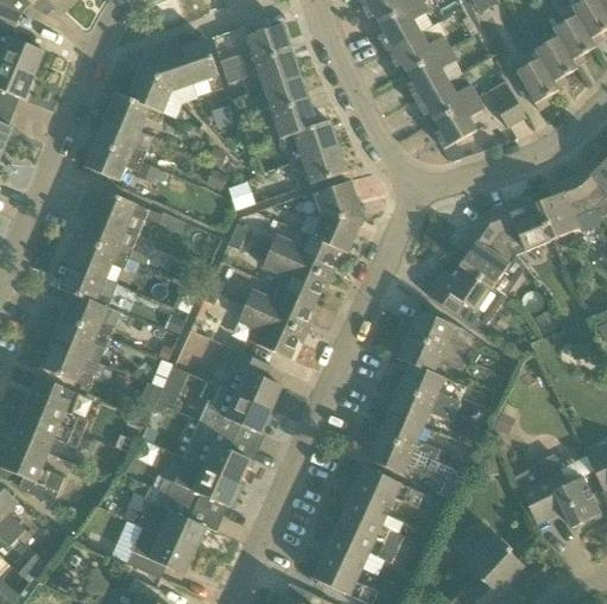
[(61,12),(71,0),(25,0),(32,6),(36,1),(43,8),(49,10),(54,5),(61,12)]
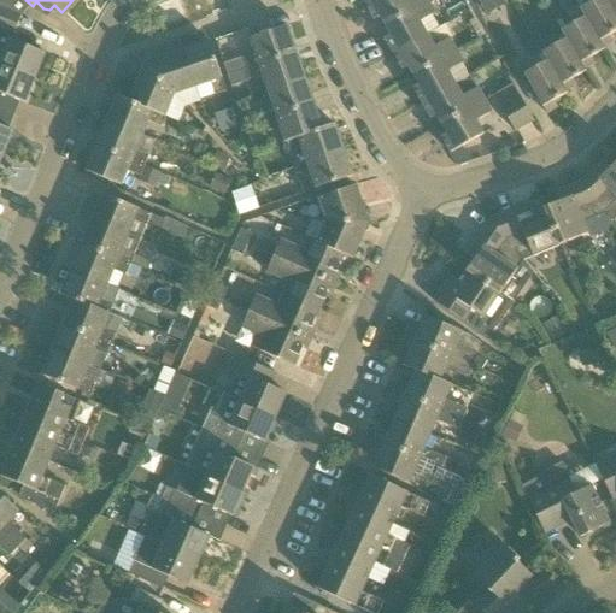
[(364,0),(374,17),(379,13),(385,22),(422,0),(364,0)]
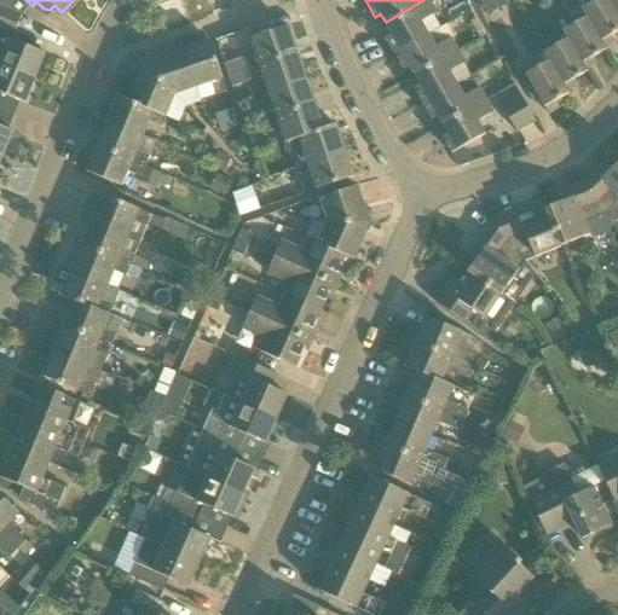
[(385,35),(394,51),(428,32),(421,18),(435,10),(429,0),(423,0),(386,22),(391,32),(385,35)]
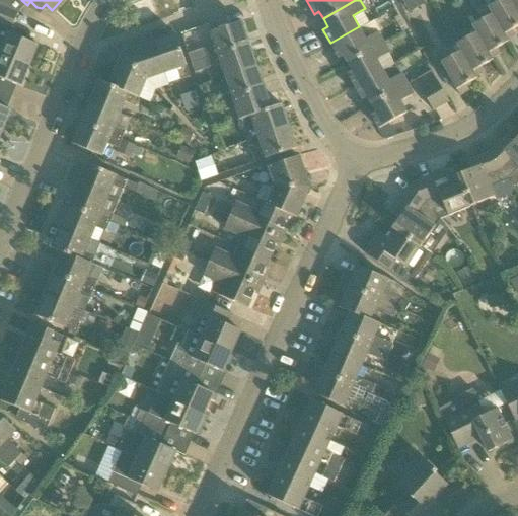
[(493,0),(487,4),(490,10),(491,10),(503,32),(504,31),(517,23),(517,12),(511,0),(493,0)]
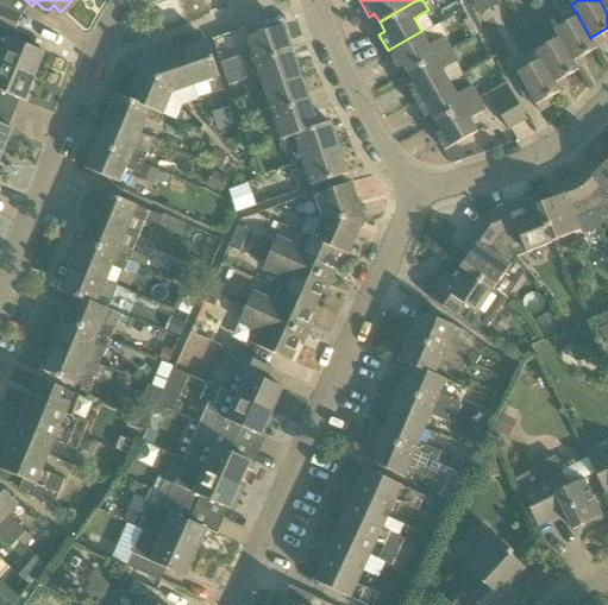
[(0,60),(33,75),(44,50),(11,37),(20,11),(0,4),(0,60)]
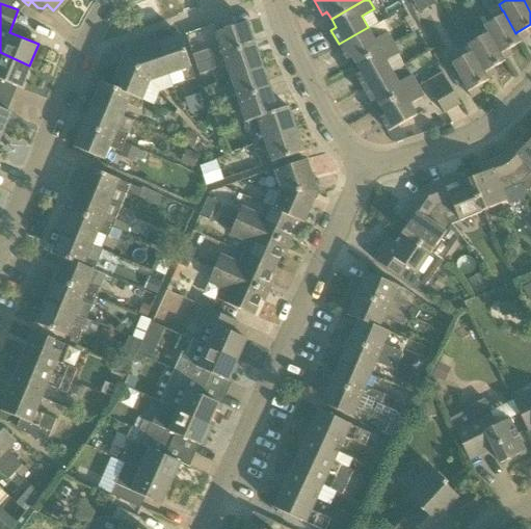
[(482,23),(486,29),(500,52),(500,51),(521,40),(516,32),(515,33),(503,10),(502,10),(482,23)]
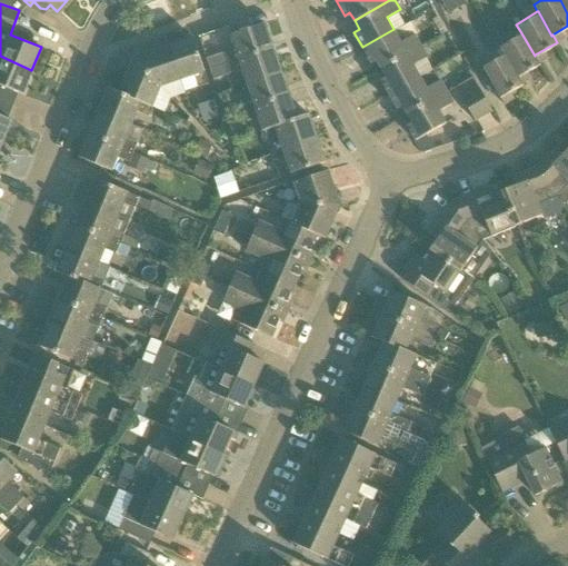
[(222,51),(226,60),(271,46),(263,21),(230,33),(235,48),(222,51)]
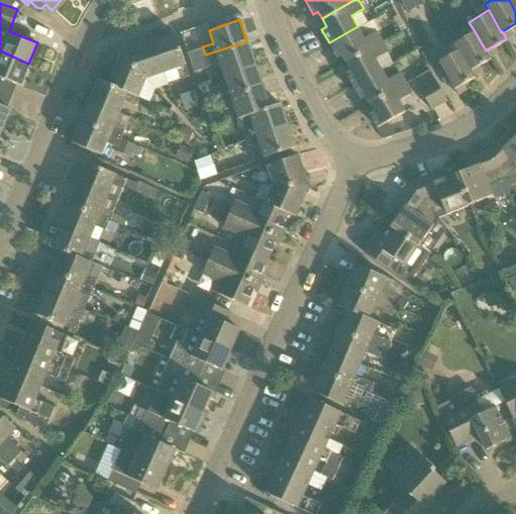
[(357,26),(329,42),(336,56),(341,53),(345,61),(382,40),(376,29),(363,36),(357,26)]
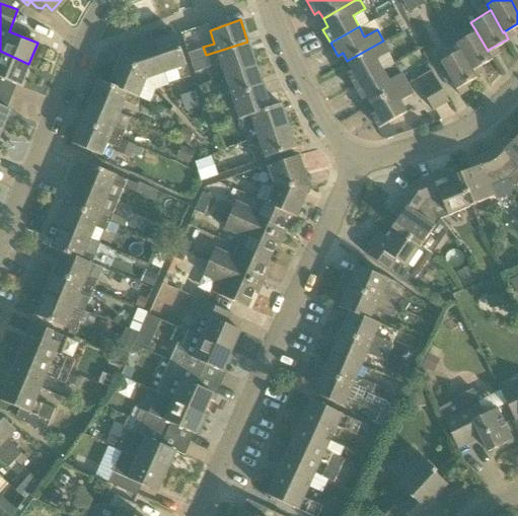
[(454,41),(459,48),(471,69),(472,69),(492,57),(488,50),(488,51),(474,28),(454,41)]
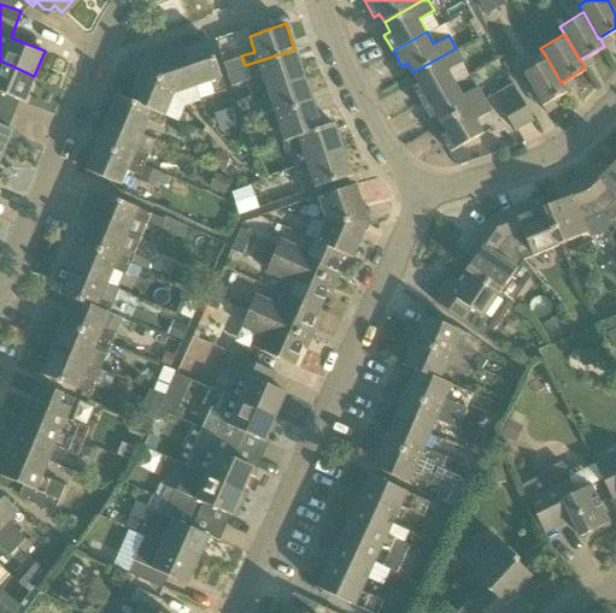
[(209,39),(182,47),(194,84),(209,80),(213,92),(224,88),(209,39)]
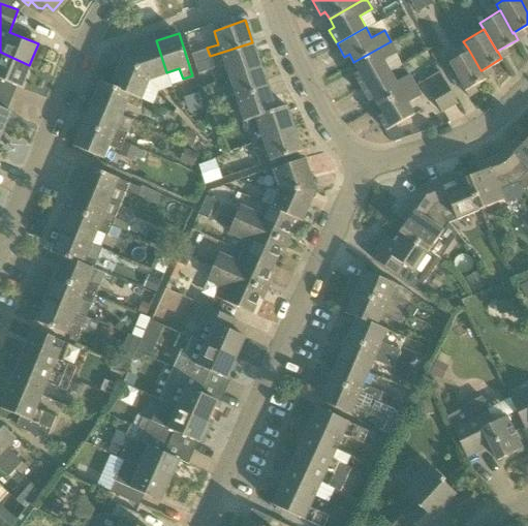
[(156,40),(124,52),(148,79),(166,72),(156,40)]
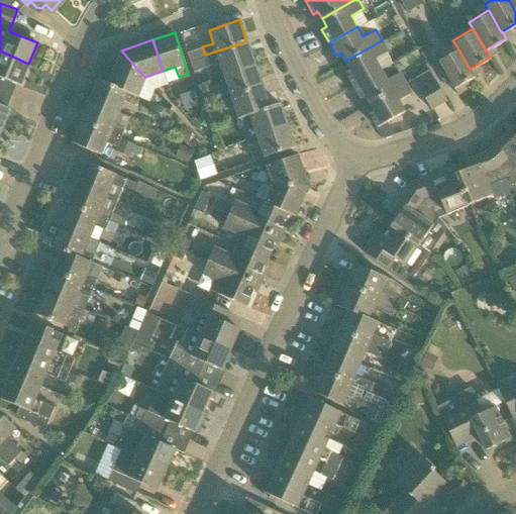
[(345,71),(352,84),(381,69),(375,58),(387,50),(382,40),(345,61),(349,68),(345,71)]
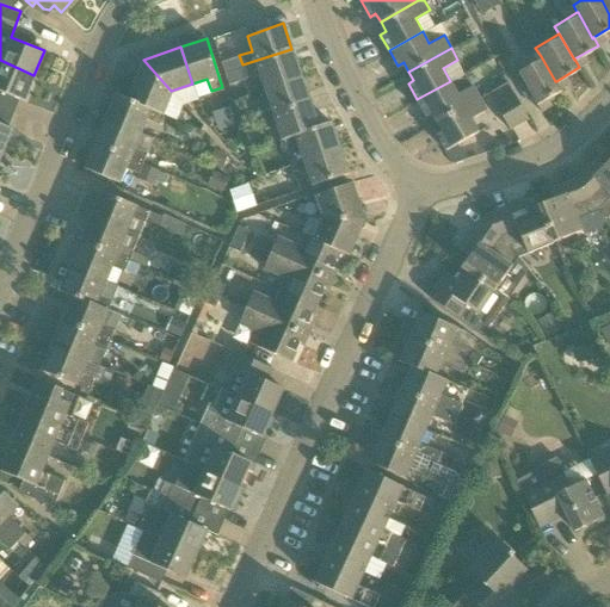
[(300,74),(291,49),(242,64),(246,76),(259,72),(264,86),(300,74)]
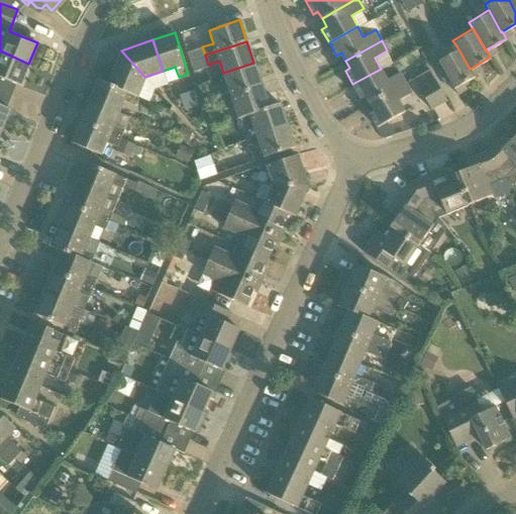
[(202,45),(186,50),(187,52),(190,61),(205,55),(202,46),(202,45)]
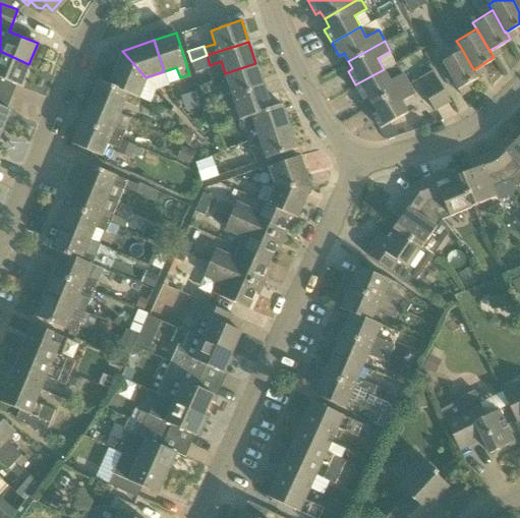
[(441,59),(457,88),(478,76),(474,69),(473,69),(461,48),(441,59)]
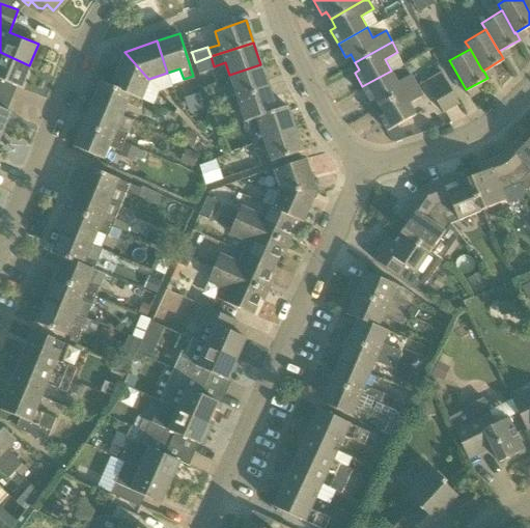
[(0,77),(21,86),(29,65),(0,52),(0,77)]
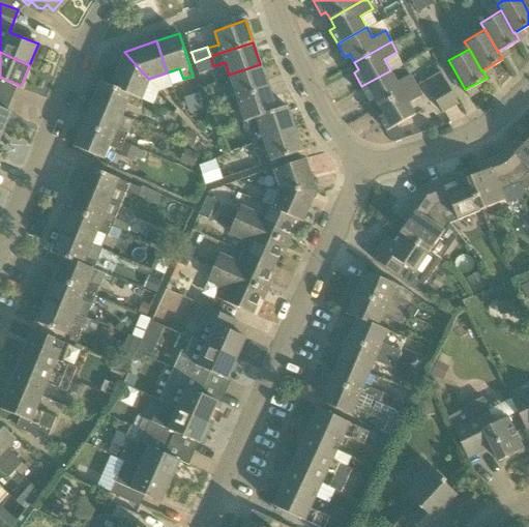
[(111,84),(110,84),(141,96),(148,79),(124,52),(111,84)]
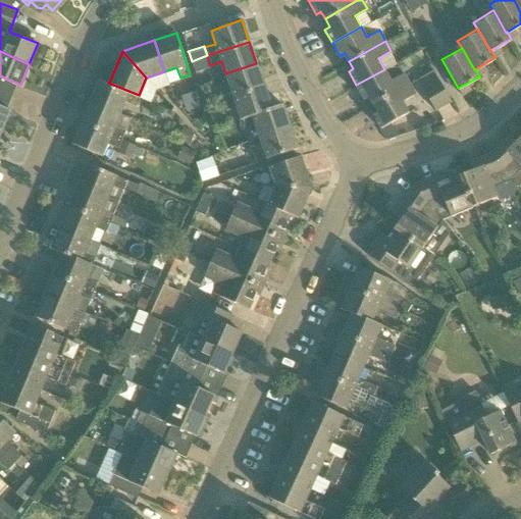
[(207,55),(192,61),(195,70),(210,65),(207,55)]
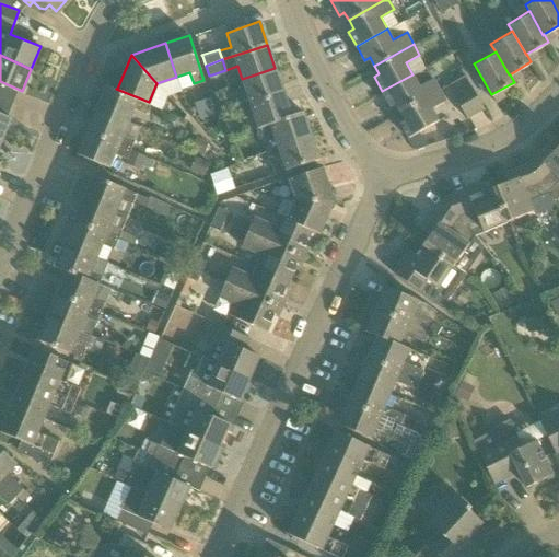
[(283,91),(275,68),(242,79),(246,93),(235,97),(237,106),(283,91)]
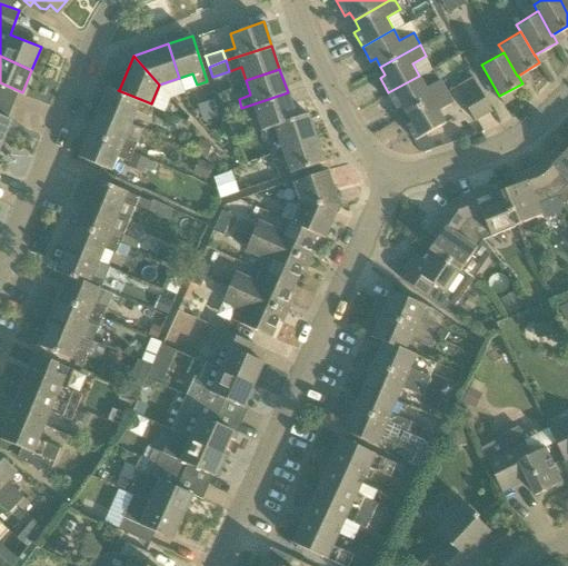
[(401,103),(407,112),(446,90),(439,78),(425,87),(419,76),(388,92),(397,107),(401,103)]
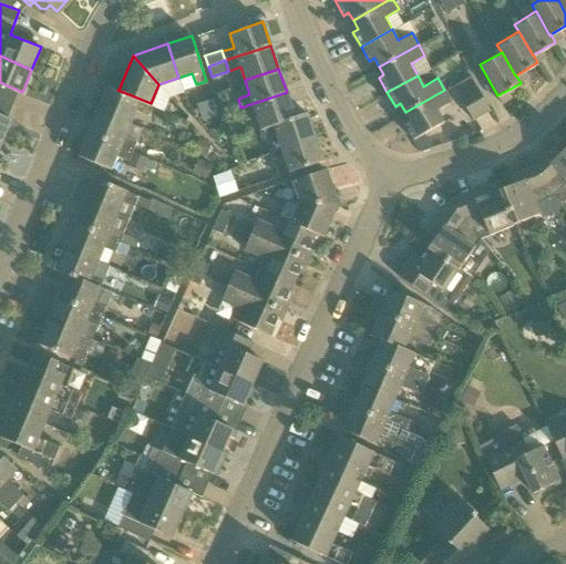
[(146,114),(151,103),(117,90),(119,90),(106,84),(96,109),(130,122),(135,109),(146,114)]
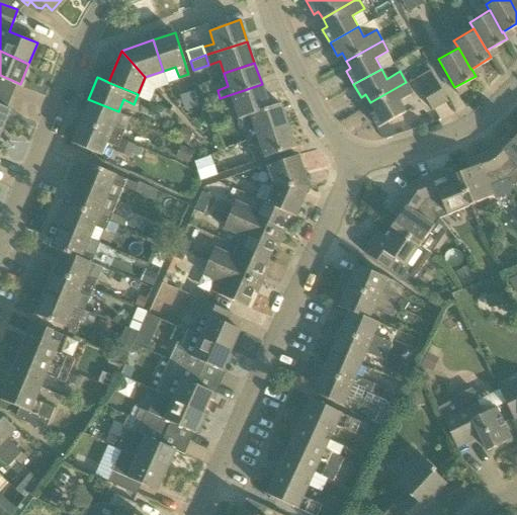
[(431,108),(447,99),(435,77),(419,86),(431,108)]
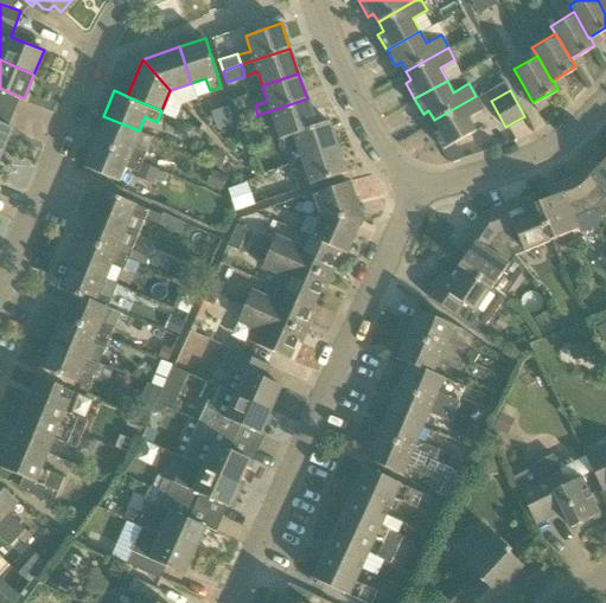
[(476,96),(434,120),(439,128),(433,132),(441,148),(474,129),(466,117),(482,108),(476,96)]
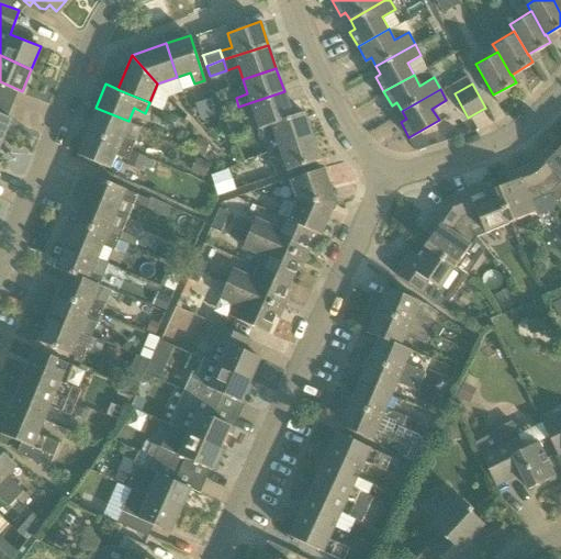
[(238,107),(243,116),(254,113),(258,125),(292,114),(284,91),(238,107)]
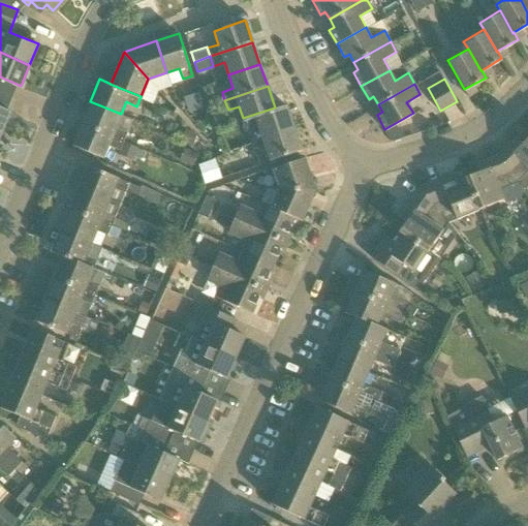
[(184,94),(189,111),(205,105),(200,90),(184,94)]
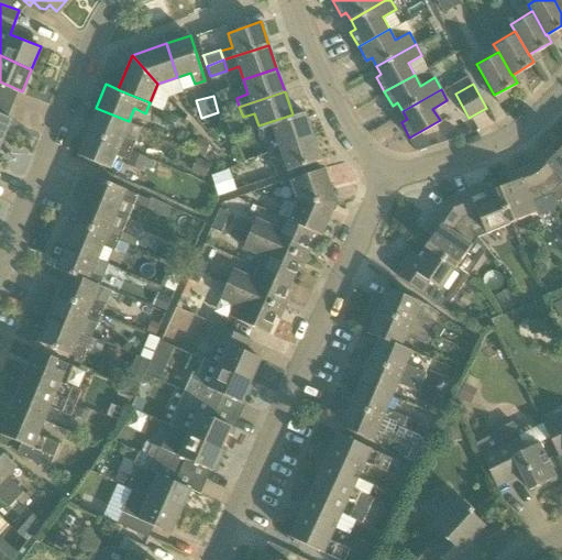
[(96,108),(87,131),(131,149),(134,139),(123,134),(129,121),(96,108)]
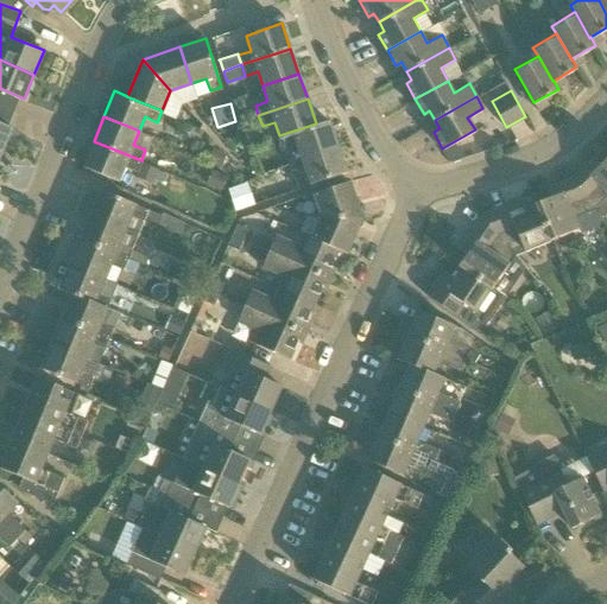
[(329,119),(316,124),(279,135),(284,147),(296,142),(301,158),(337,145),(329,119)]
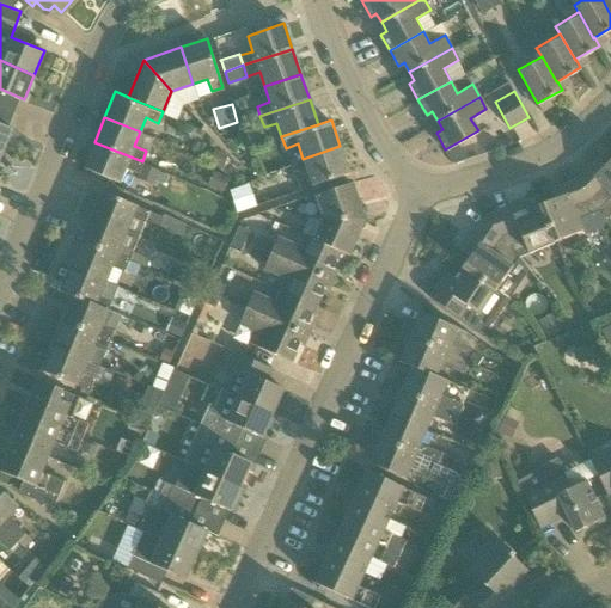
[(0,151),(1,152),(12,128),(0,122),(0,151)]
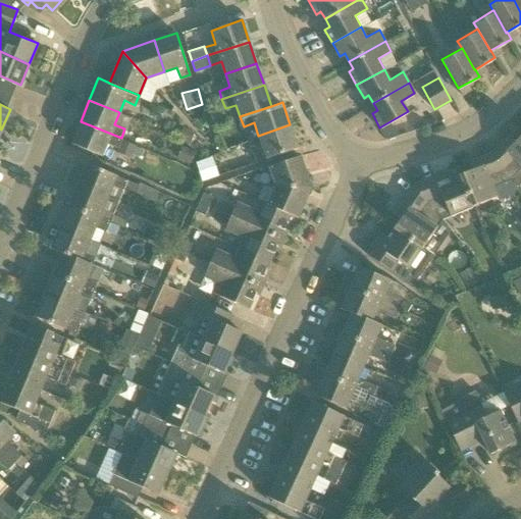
[(121,138),(81,121),(71,142),(102,155),(107,142),(117,147),(121,138)]
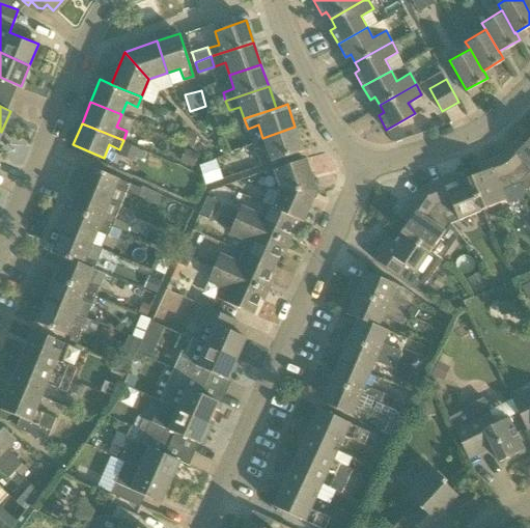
[(295,127),(262,138),(268,150),(256,155),(259,164),(302,149),(295,127)]
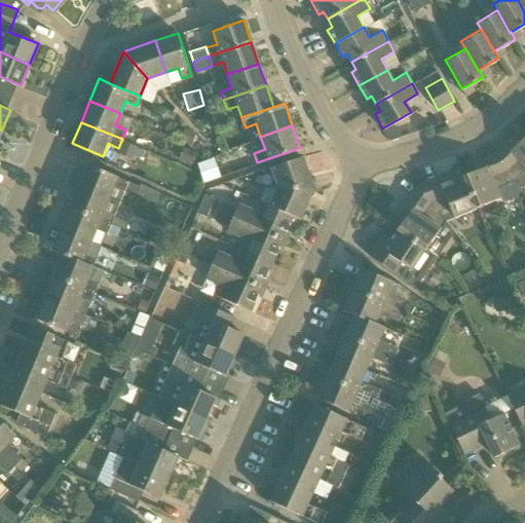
[(498,157),(514,180),(519,188),(524,182),(524,135),(520,140),(514,134),(503,144),(509,148),(498,157)]
